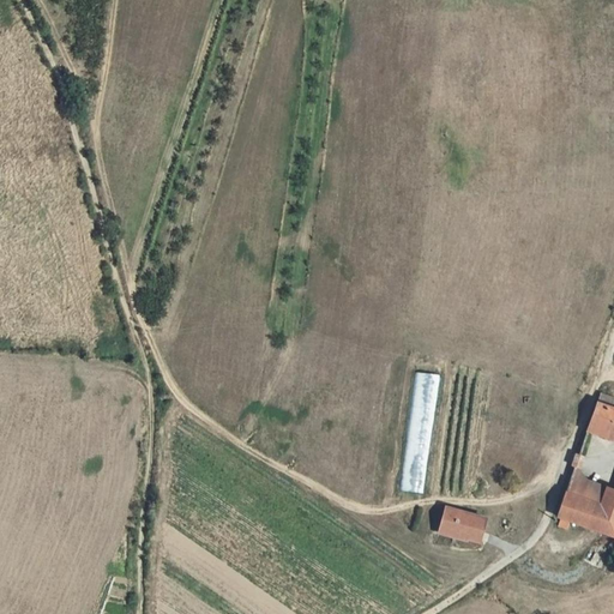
[(414,372),(401,491),(425,493),(437,374),(414,372)]
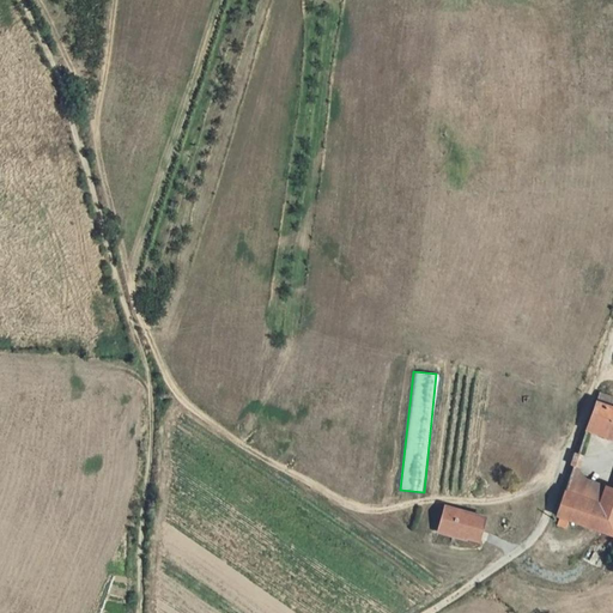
[(599,392),(596,401),(610,407),(612,396),(599,392)]
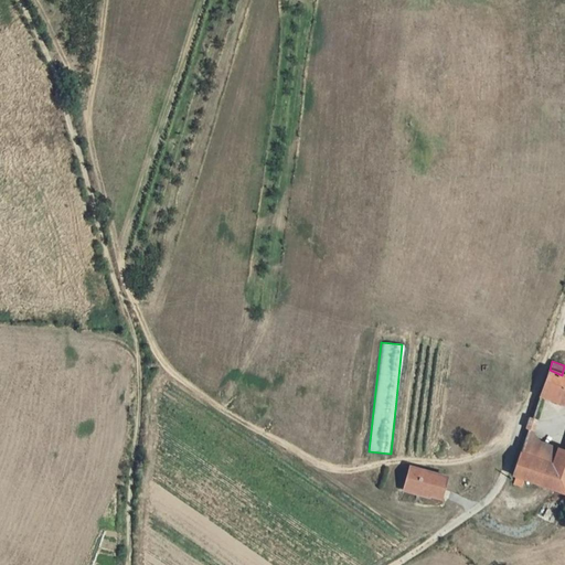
[(550,370),(541,394),(564,402),(564,375),(562,375),(550,370)]
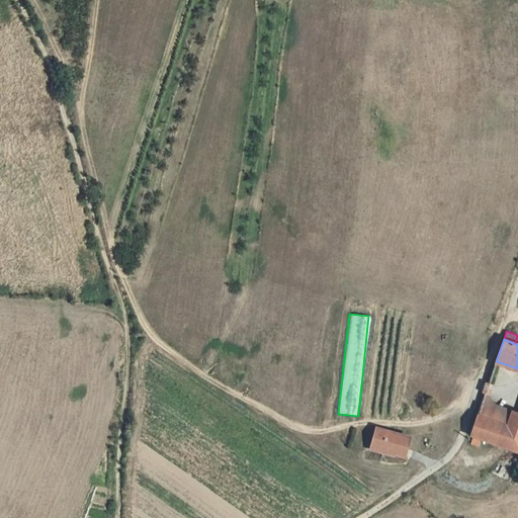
[(478,414),(506,424),(512,411),(508,409),(485,393),(478,414)]
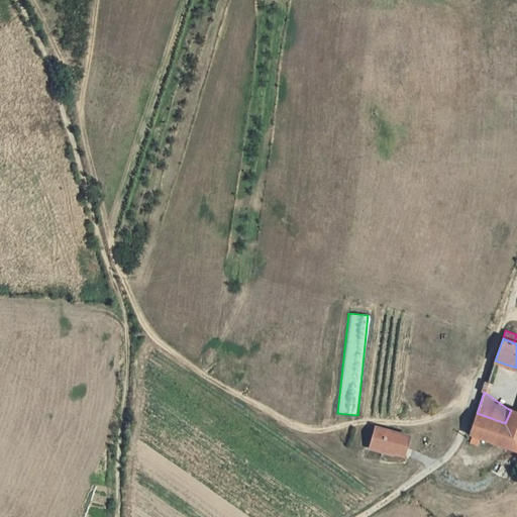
[(516,412),(511,410),(505,423),(516,427),(516,412)]
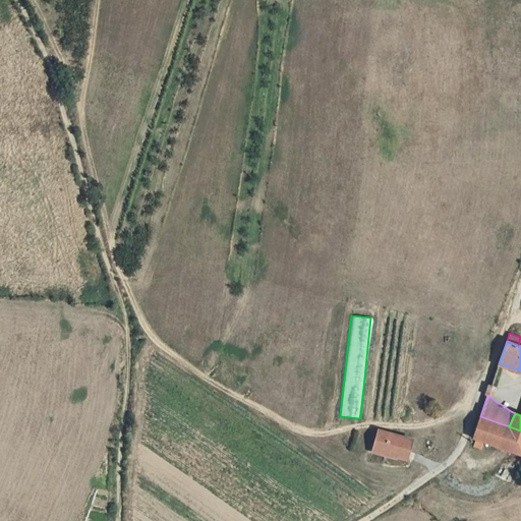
[(520,430),(509,426),(480,416),(472,438),(520,454),(520,430)]
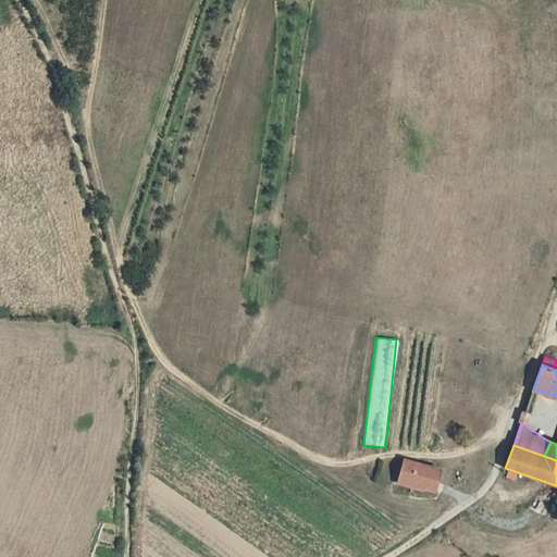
[(432,479),(398,467),(391,486),(425,499),(432,479)]
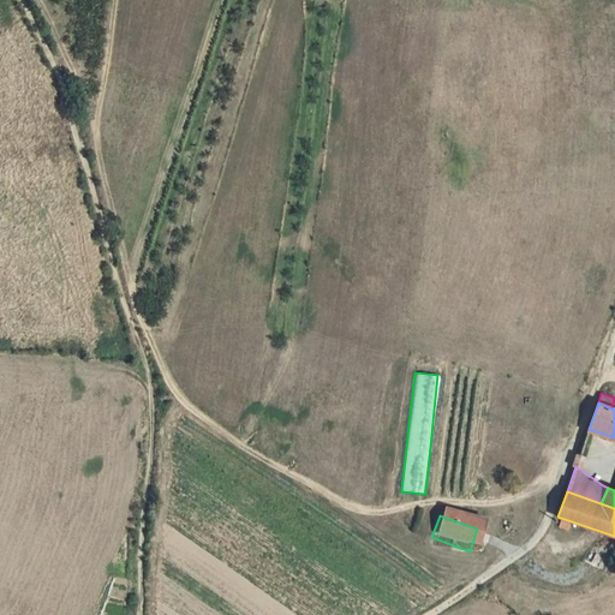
All buildings are outlined.
